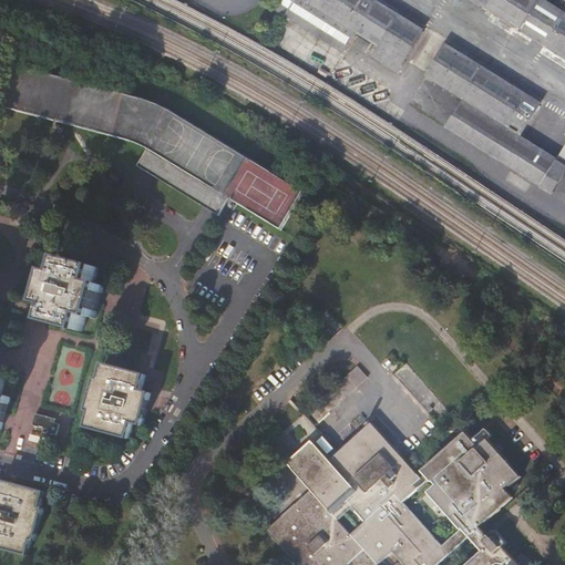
[(274,0),(271,4),(283,12),(281,14),(287,18),(288,16),(341,49),(353,29),(377,44),(370,54),(393,70),(420,27),(376,0),(274,0)]
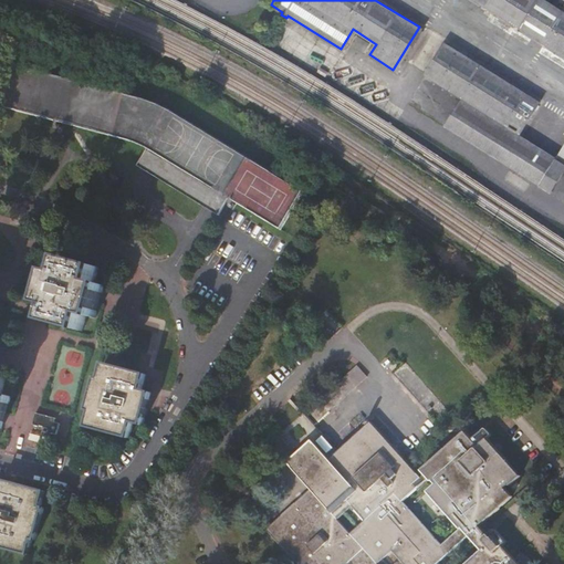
[(478,0),(563,53),(563,0),(562,0),(559,8),(545,0),(478,0)]
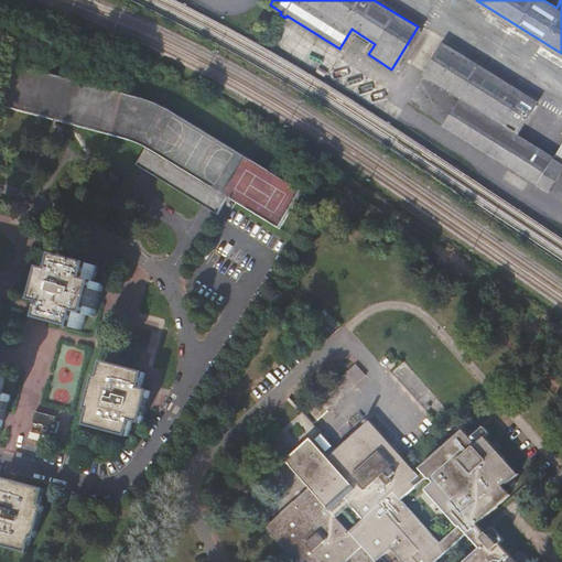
[(456,99),(442,122),(536,180),(550,157),(511,133),(514,128),(517,130),(535,99),(441,42),(422,72),(460,94),(456,99)]
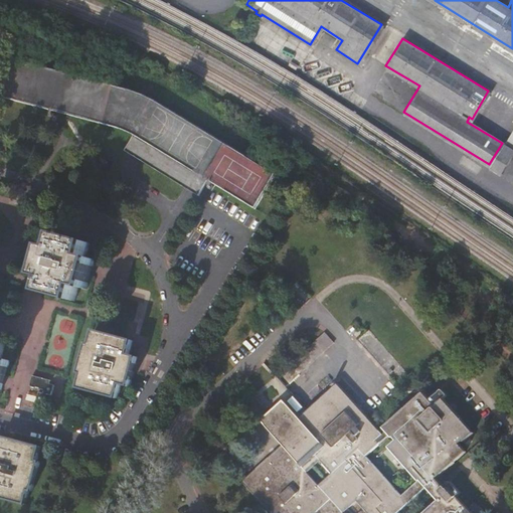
[(371,91),(403,112),(416,91),(383,69),(371,91)]
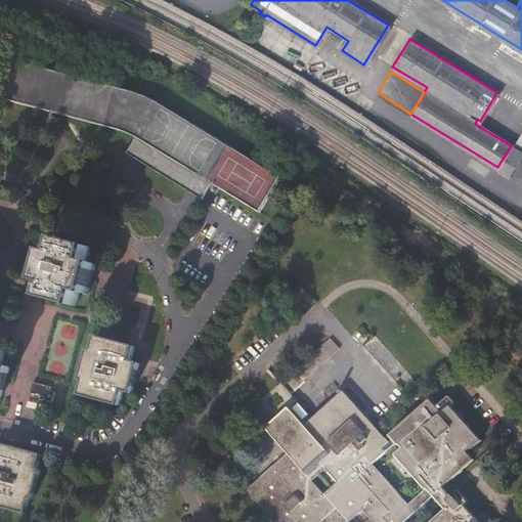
[(511,145),(497,167),(508,174),(521,150),(521,146),(516,142),(513,141),(511,145)]
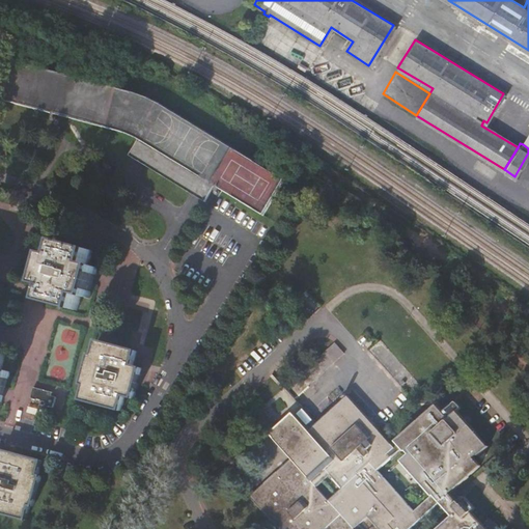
[(46,255),(38,284),(48,286),(45,302),(75,309),(79,294),(89,297),(94,274),(95,267),(85,265),(88,250),(59,243),(55,257),(46,255)]
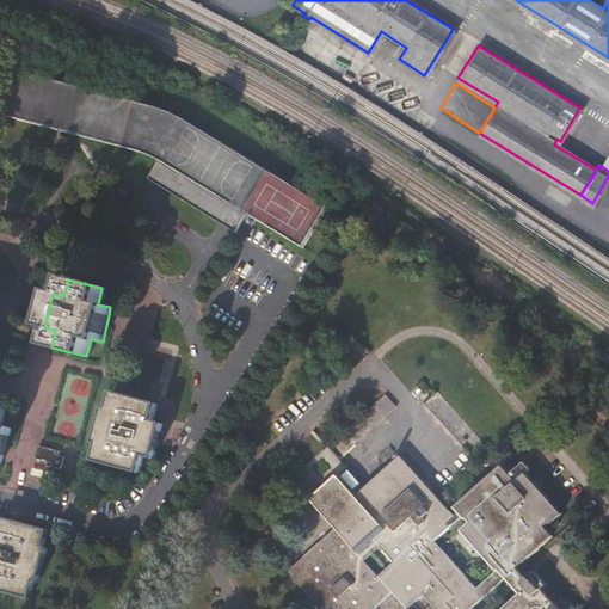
[(472,455),(485,443),(436,388),(423,400),(472,455)]
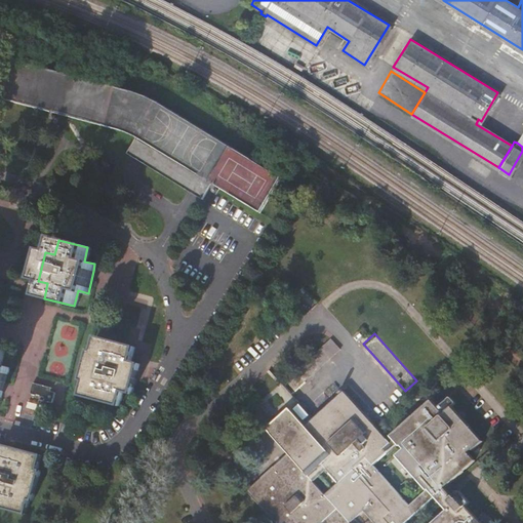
[(133,347),(95,337),(91,351),(88,350),(81,379),(84,380),(81,394),(119,404),(122,390),(131,393),(135,376),(138,363),(129,361),(131,353),(133,347)]
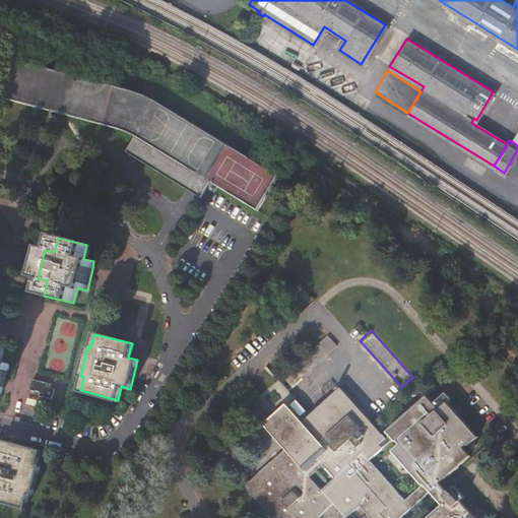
[(279,377),(288,387),(336,344),(327,334),(279,377)]
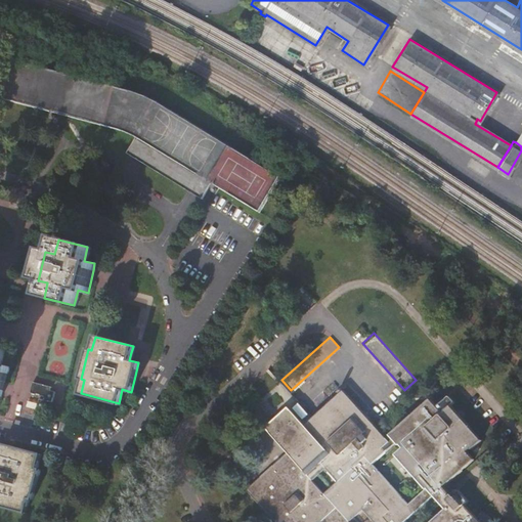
[(31,382),(28,393),(39,395),(35,409),(43,411),(46,401),(50,402),(53,391),(48,390),(49,386),(31,382)]
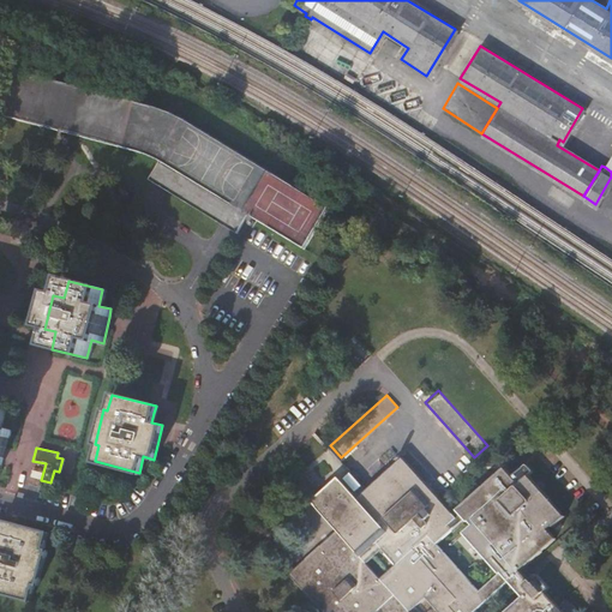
[(563,611),(544,591),(546,588),(546,587),(547,587),(547,586),(547,585),(546,585),(546,583),(538,574),(537,574),(537,573),(535,573),(534,573),(533,573),(533,574),(527,579),(519,568),(555,537),(546,527),(550,525),(551,525),(563,514),(527,473),(529,471),(529,469),(531,469),(531,468),(529,468),(527,465),(526,465),(526,463),(525,463),(523,463),(523,465),(511,475),(503,466),(450,513),(401,456),(355,496),(336,475),(310,499),(335,529),(287,573),(323,611),(372,611),(375,610),(376,611),(563,611)]
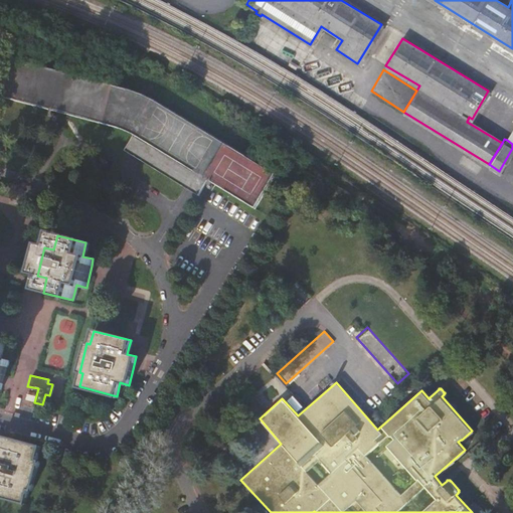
[(31,490),(38,461),(35,460),(38,447),(1,437),(0,440),(0,496),(24,503),(28,489),(31,490)]
